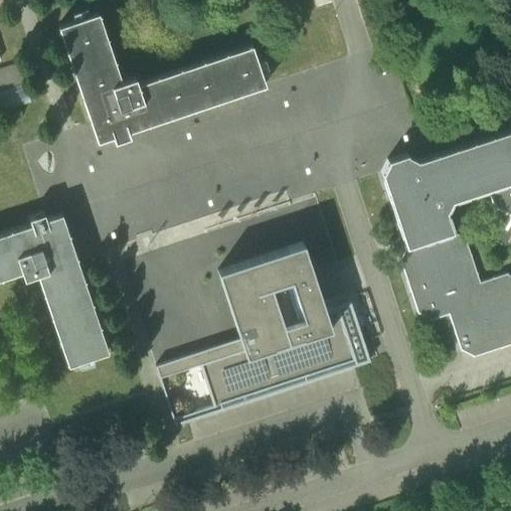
[(125,84),(102,15),(61,29),(95,127),(104,123),(110,142),(117,140),(118,145),(134,140),(132,135),(270,89),(256,47),(141,87),(139,79),(125,84)]
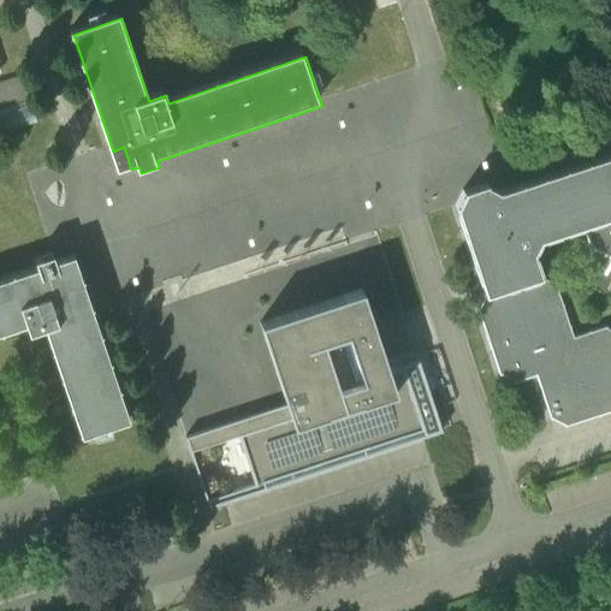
[(0,112),(33,102),(25,78),(0,87),(0,112)]
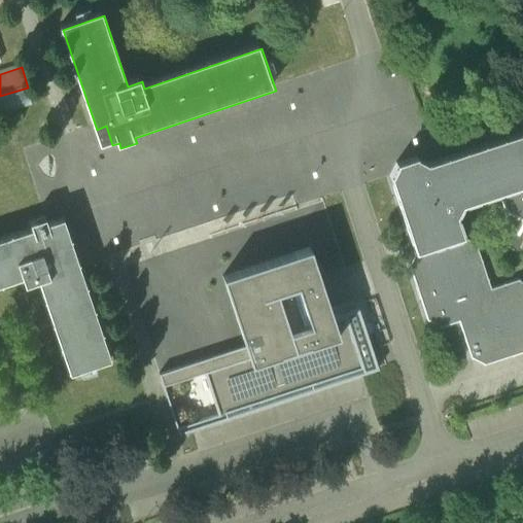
[(0,120),(36,109),(29,89),(0,98),(0,120)]
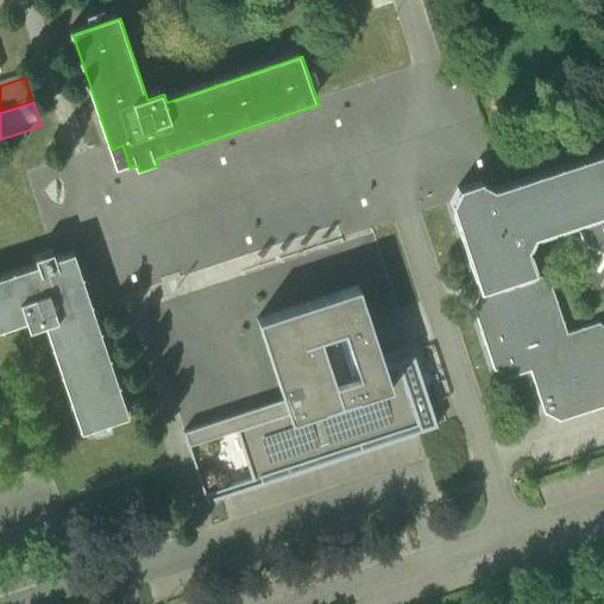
[(603,158),(498,193),(485,187),(485,186),(463,193),(463,195),(457,207),(455,207),(484,296),(477,308),(476,308),(498,375),(499,375),(513,381),(513,383),(534,376),(548,419),(549,417),(562,425),(562,426),(603,411),(603,158)]
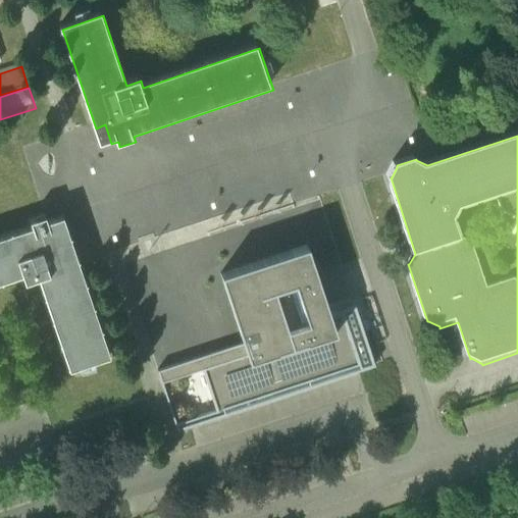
[(50,224),(48,219),(33,224),(35,229),(0,241),(0,287),(24,278),(28,286),(41,281),(72,373),(113,360),(72,238),(66,219),(50,224)]
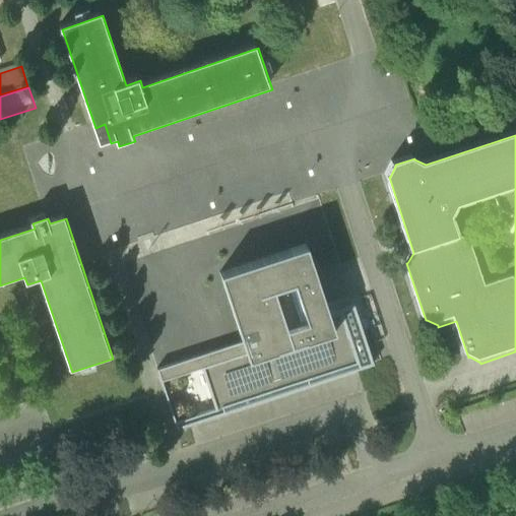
[(331,316),(309,248),(222,276),(246,345),(248,345),(250,351),(200,369),(201,372),(205,371),(218,411),(179,425),(166,384),(186,377),(185,374),(164,381),(180,432),(377,367),(357,308),(331,316)]
